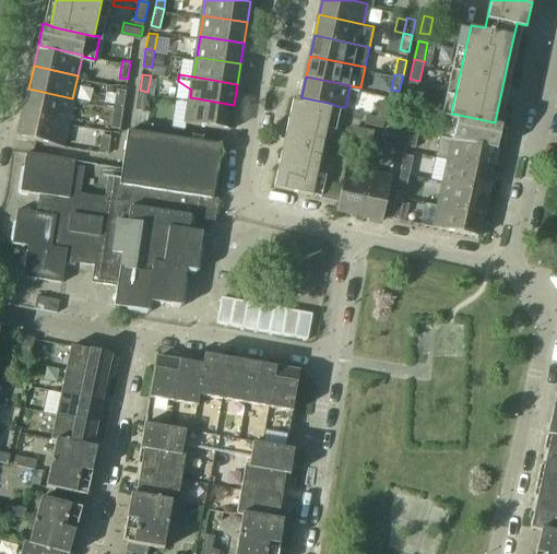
[(428,87),(409,83),(406,93),(426,97),(428,87)]
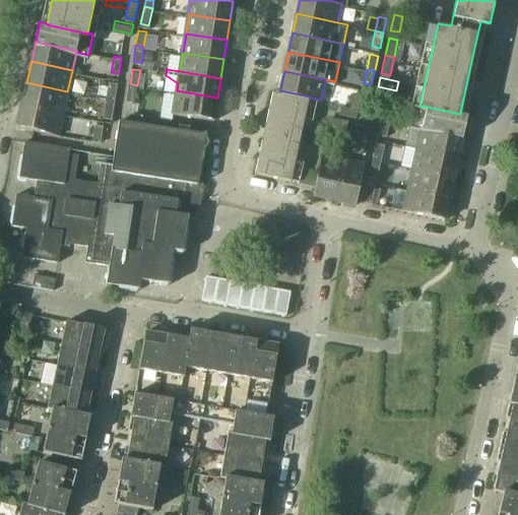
[(26,82),(22,104),(63,113),(67,91),(26,82)]
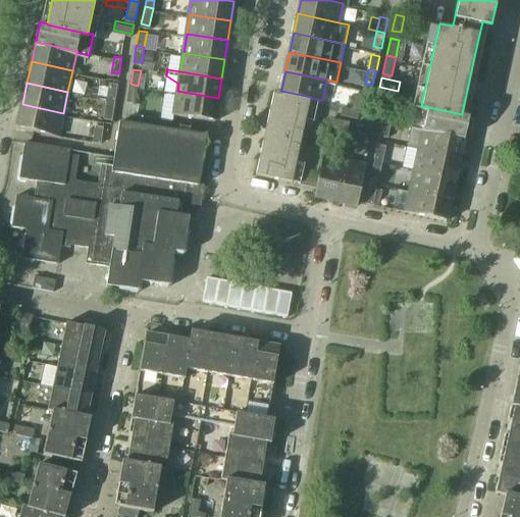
[(110,83),(107,98),(115,99),(117,85),(110,83)]
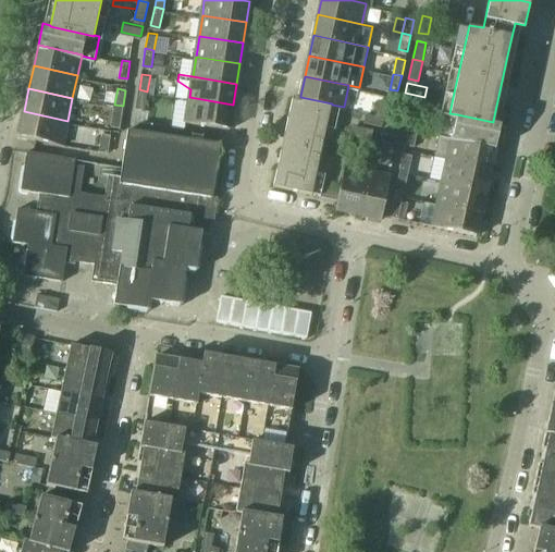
[(147,92),(139,89),(136,106),(145,108),(147,92)]
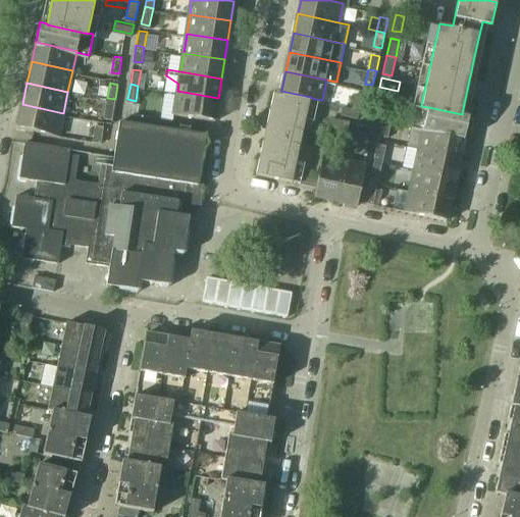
[(274,88),(265,130),(302,138),(311,98),(311,97),(281,91),(281,90),(274,88)]
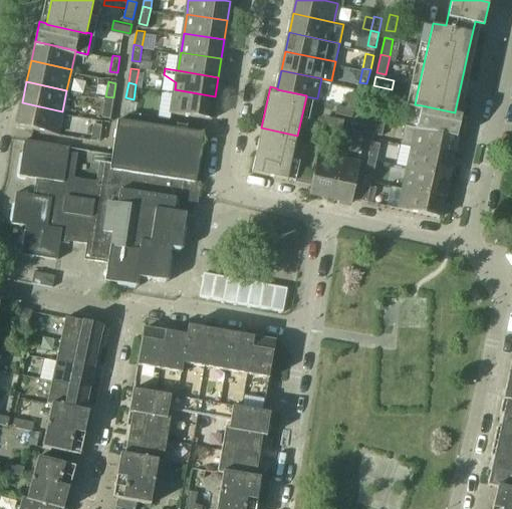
[(215,96),(175,89),(172,110),(212,116),(215,96)]
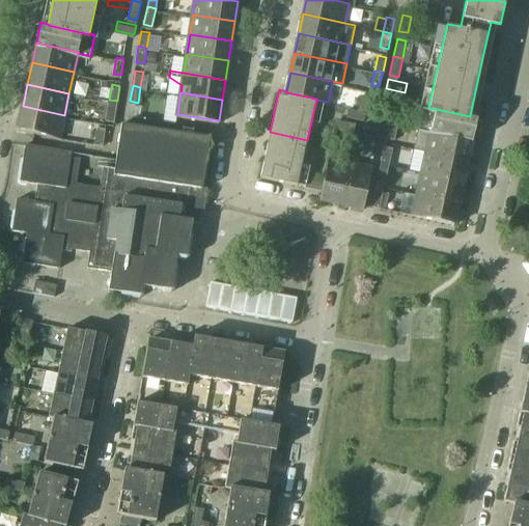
[(362,92),(358,108),(366,110),(369,93),(362,92)]
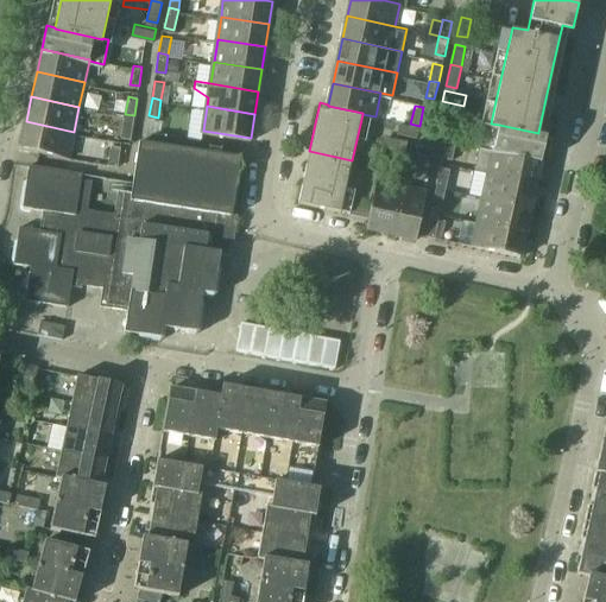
[(134,115),(125,114),(122,134),(131,137),(134,115)]
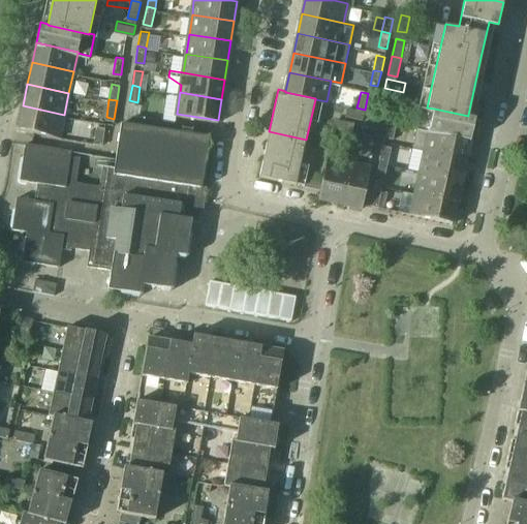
[(23,105),(18,126),(59,135),(64,115),(23,105)]
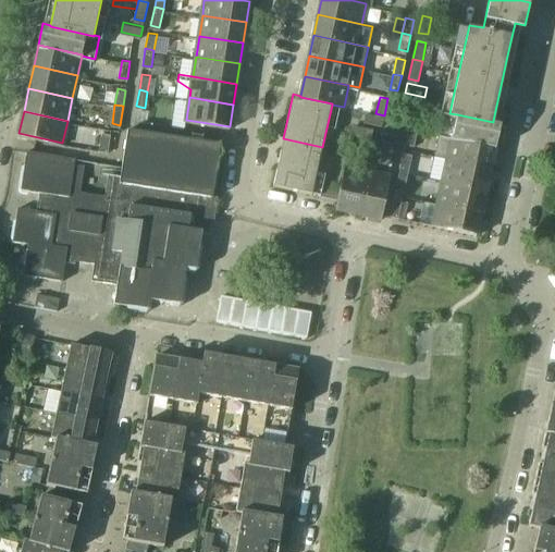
[(384,115),(375,113),(366,111),(365,120),(382,123),(384,115)]
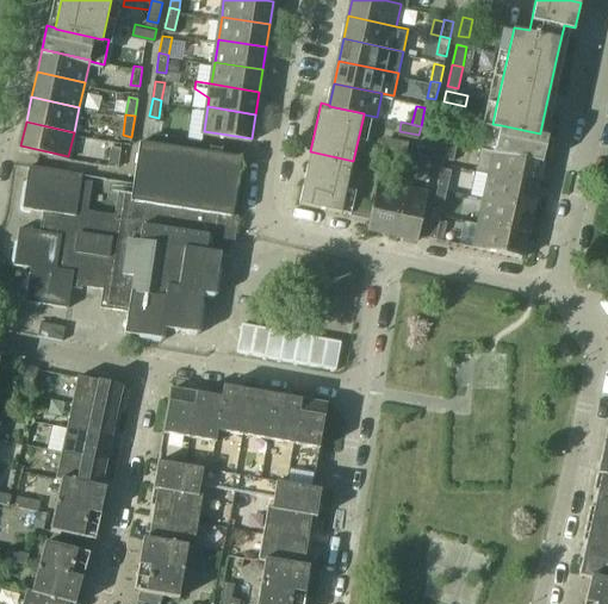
[(544,159),(548,136),(548,135),(540,132),(540,134),(501,125),(496,148),(544,159)]
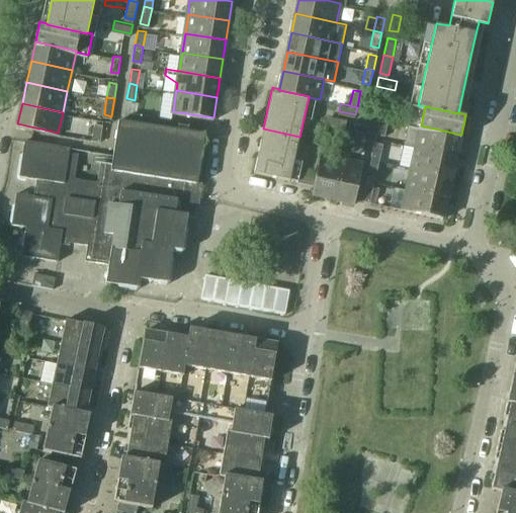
[(329,114),(328,121),(346,125),(347,118),(329,114)]
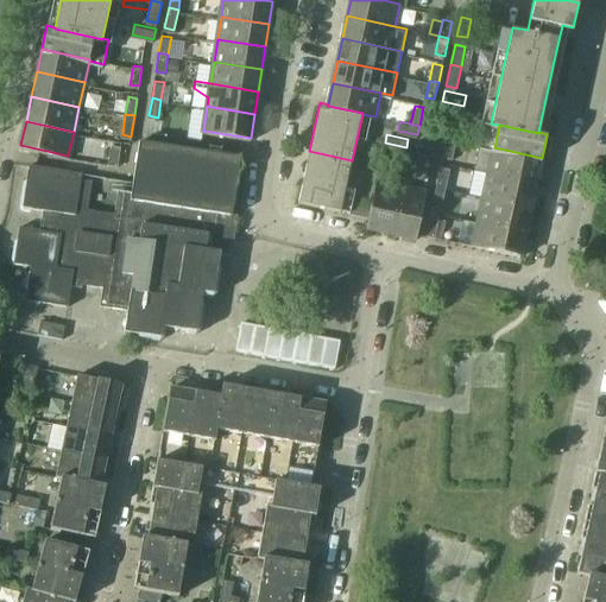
[(447,135),(447,139),(443,154),(453,157),(456,138),(447,135)]
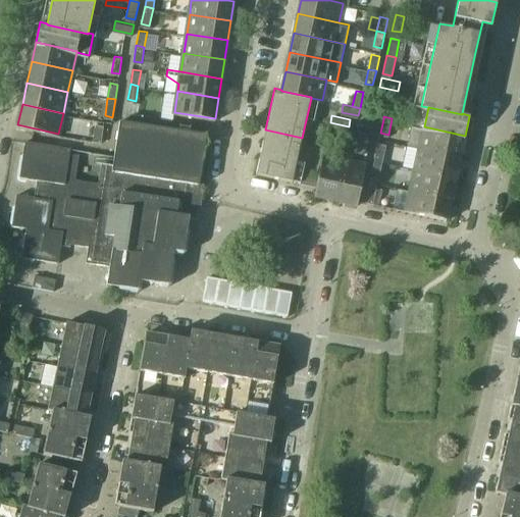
[(207,132),(120,118),(113,162),(102,161),(99,181),(76,176),(80,153),(70,151),(71,146),(26,139),(21,162),(20,162),(18,174),(20,177),(27,178),(29,176),(38,178),(35,195),(30,194),(28,192),(26,193),(17,192),(12,223),(20,225),(22,227),(24,225),(27,226),(22,255),(32,256),(33,259),(36,257),(59,260),(61,243),(70,244),(71,242),(89,245),(87,260),(97,261),(99,264),(102,262),(104,265),(106,263),(110,263),(109,272),(106,274),(108,276),(107,282),(139,288),(141,278),(150,279),(152,282),(154,280),(169,282),(174,249),(185,250),(190,214),(196,215),(197,208),(200,209),(205,182),(200,182),(207,132)]
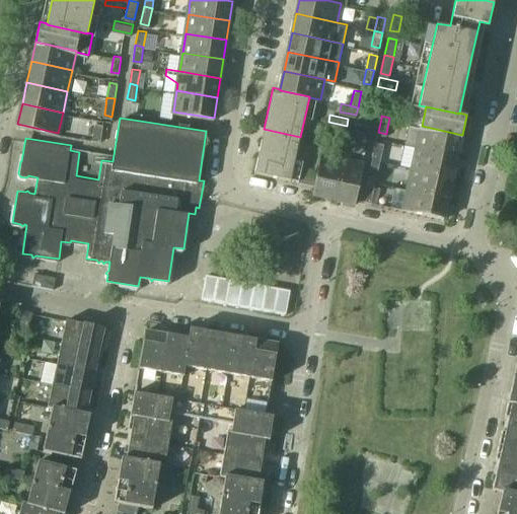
[(372,124),(357,120),(355,128),(371,132),(372,124)]
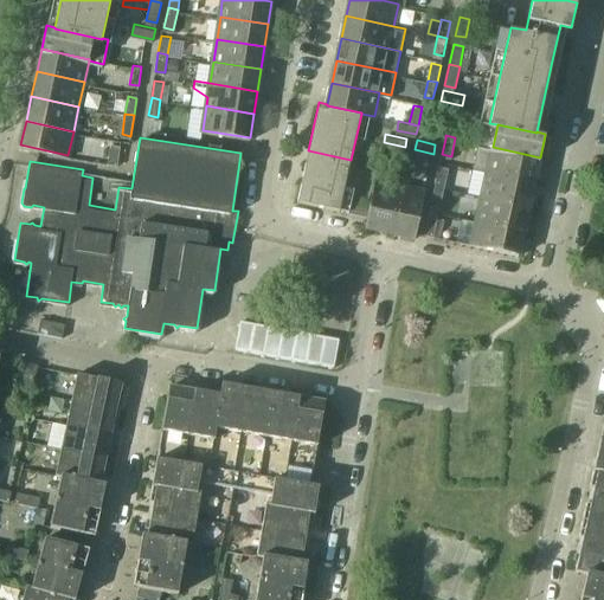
[(117,163),(120,143),(111,142),(108,162),(117,163)]
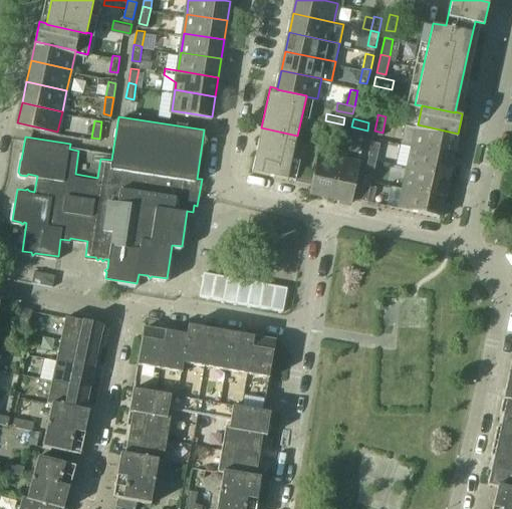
[(454,152),(457,138),(458,134),(418,124),(413,144),(454,152)]
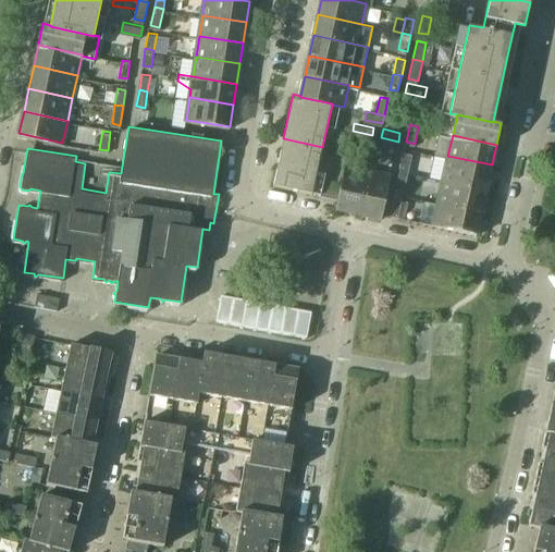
[(283,138),(273,183),(312,192),(322,147),(283,138)]
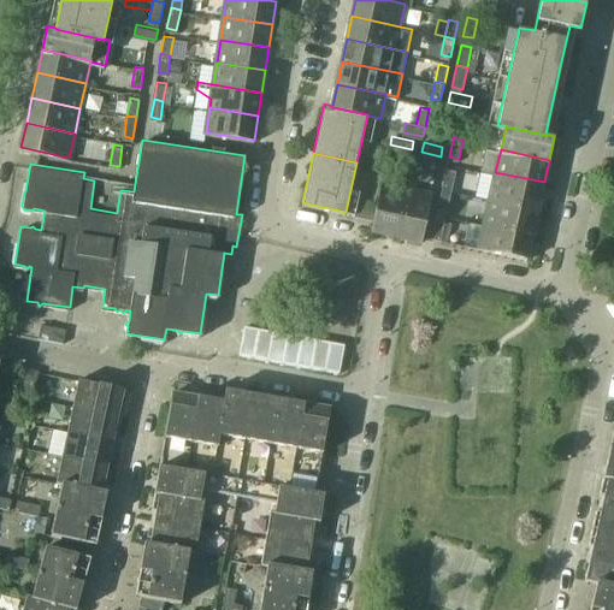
[(447,170),(443,187),(452,189),(455,171),(447,170)]
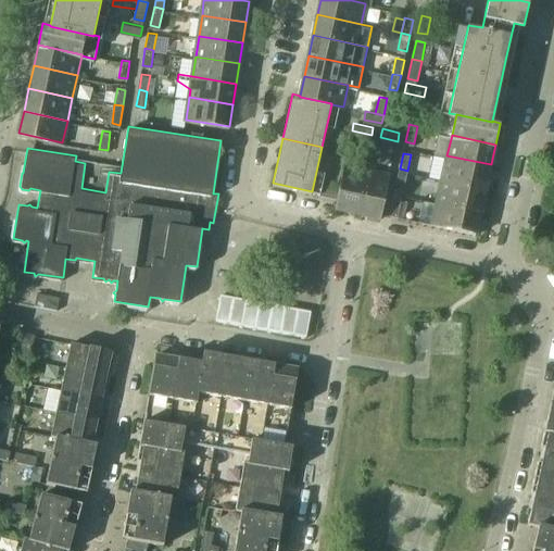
[(491,164),(447,155),(442,178),(486,188),(491,164)]
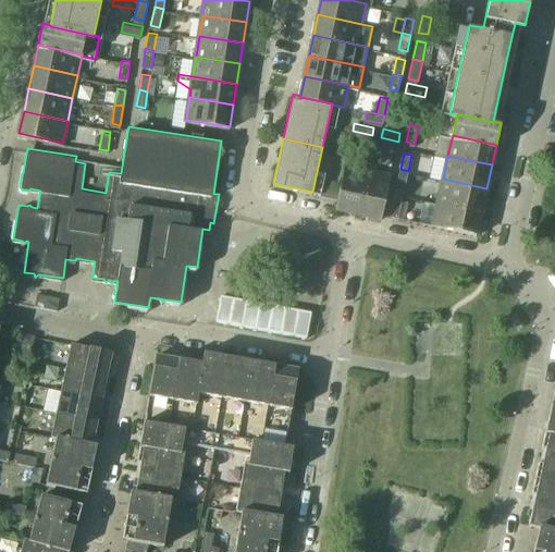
[(345,163),(340,188),(338,197),(336,207),(360,212),(370,169),(345,163)]
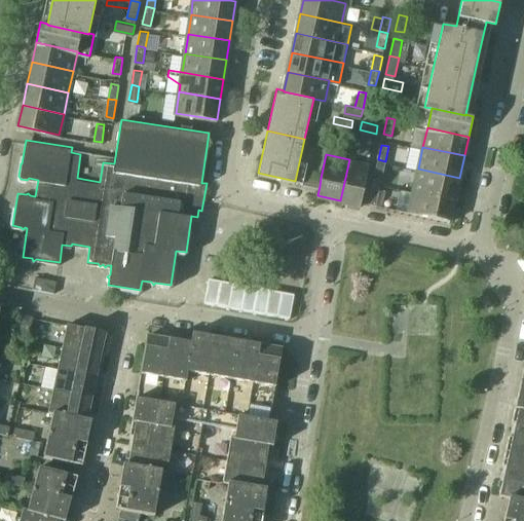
[(369,163),(349,159),(340,200),(361,205),(369,163)]
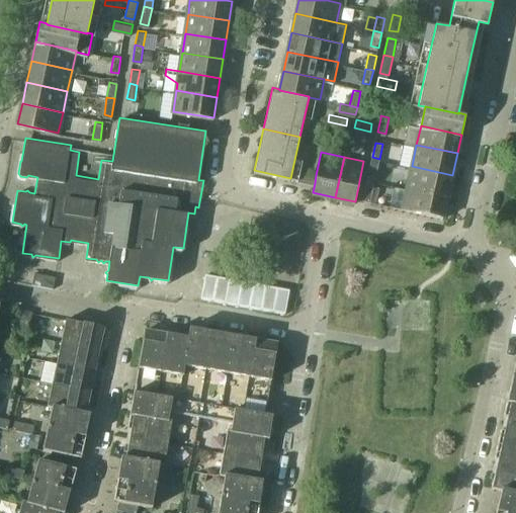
[(379,159),(372,157),(368,174),(375,176),(379,159)]
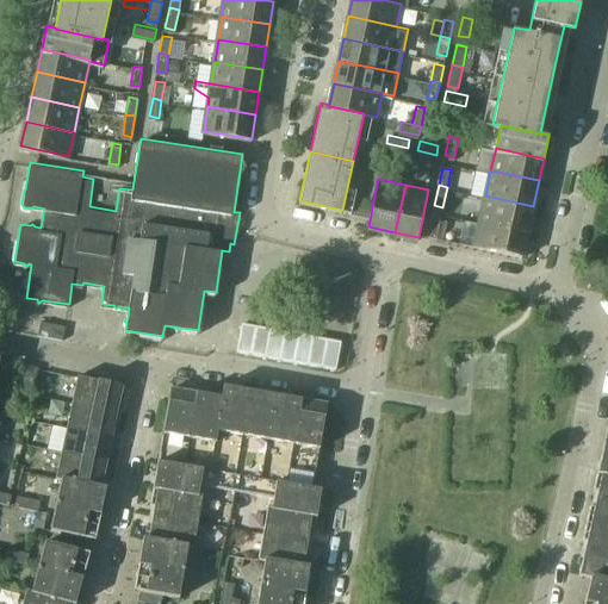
[(533,206),(485,195),(479,220),(527,231),(533,206)]
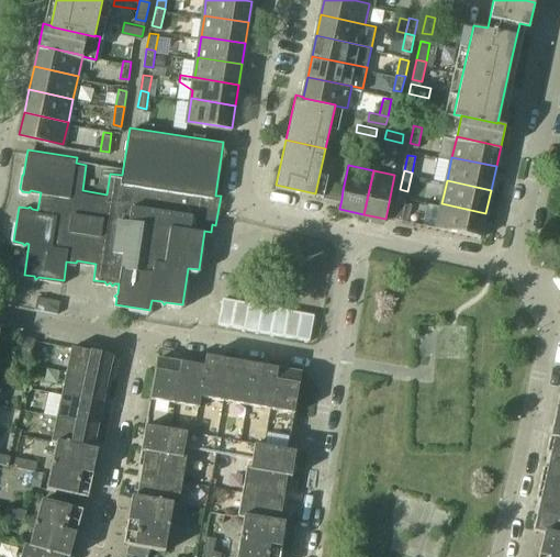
[(326,187),(324,196),(342,199),(343,190),(326,187)]
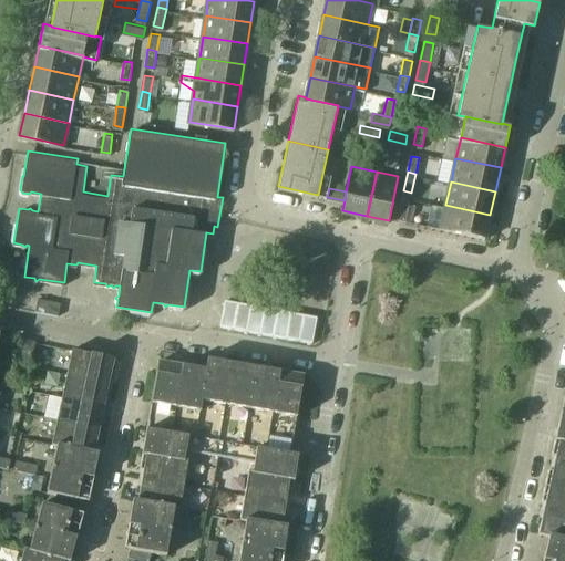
[(410,201),(401,200),(398,217),(406,219),(410,201)]
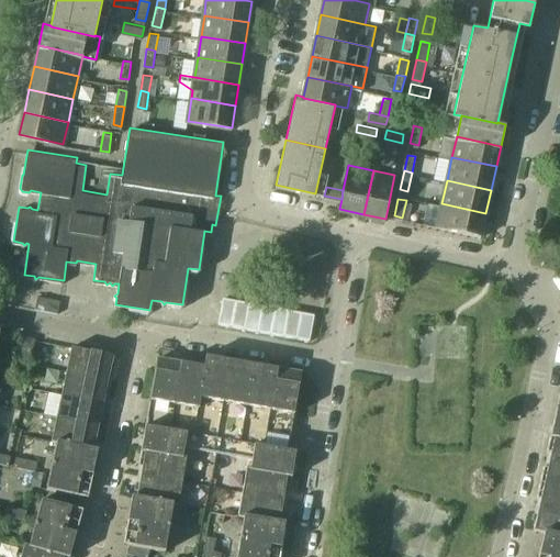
[(485,213),(441,203),(437,225),(481,235),(485,213)]
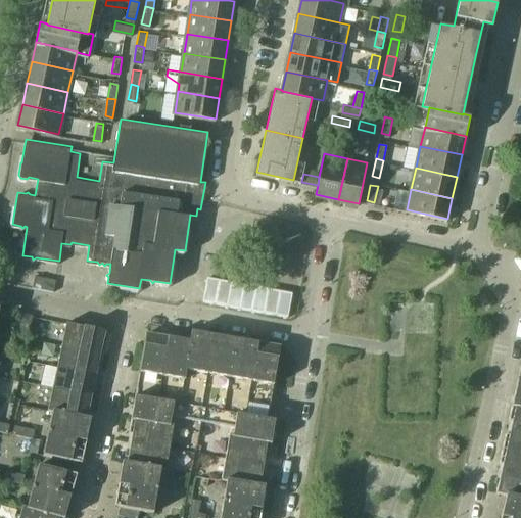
[(208,270),(203,294),(289,309),(293,284),(208,270)]
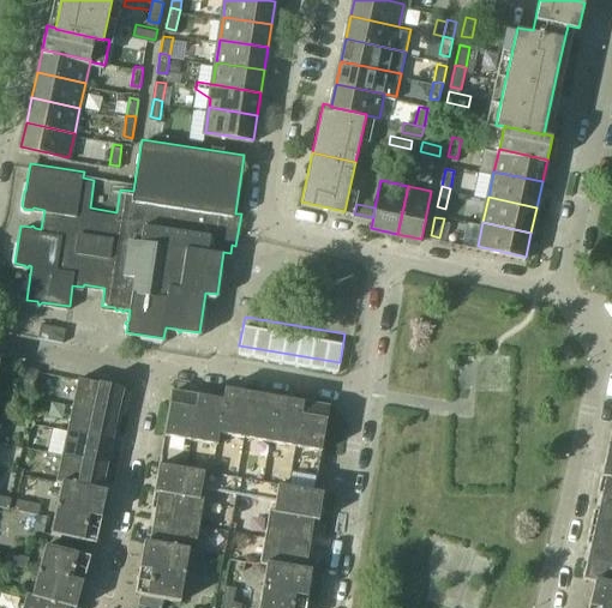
[(66,325),(42,320),(39,335),(64,339),(66,325)]
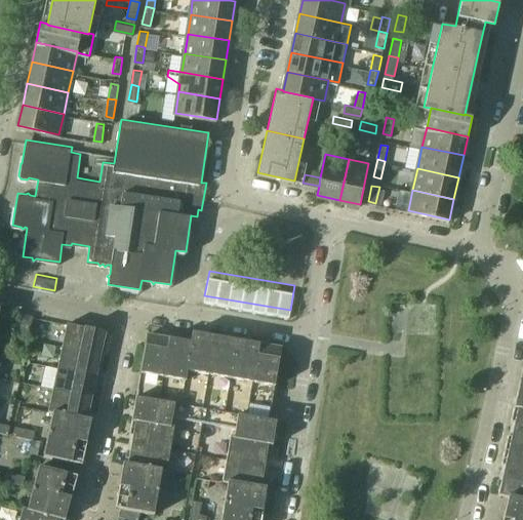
[(106,329),(68,321),(63,344),(105,353),(108,337),(105,336),(106,329)]
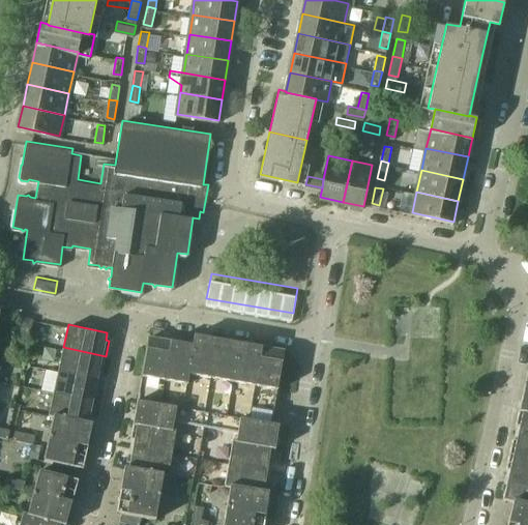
[(217,337),(195,332),(193,342),(194,343),(192,354),(193,354),(199,355),(198,362),(212,366),(217,337)]
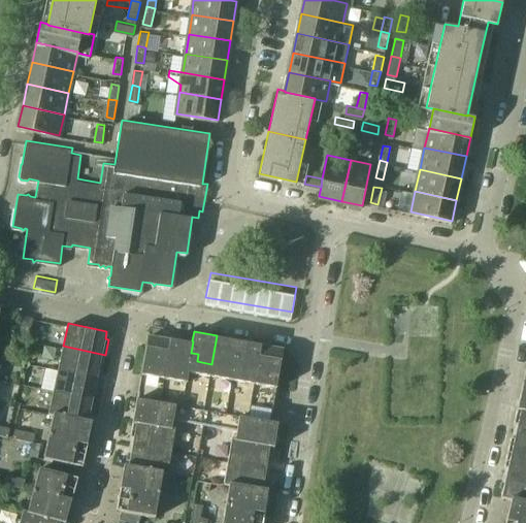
[(171,337),(149,333),(144,355),(154,357),(153,364),(166,366),(171,337)]
